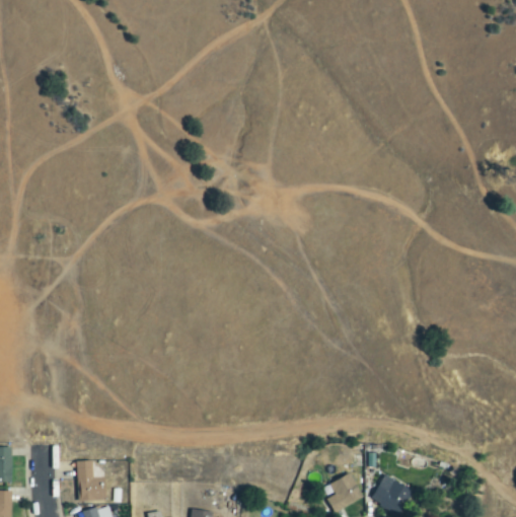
[(0,446),(0,482),(12,483),(13,447),(0,446)]
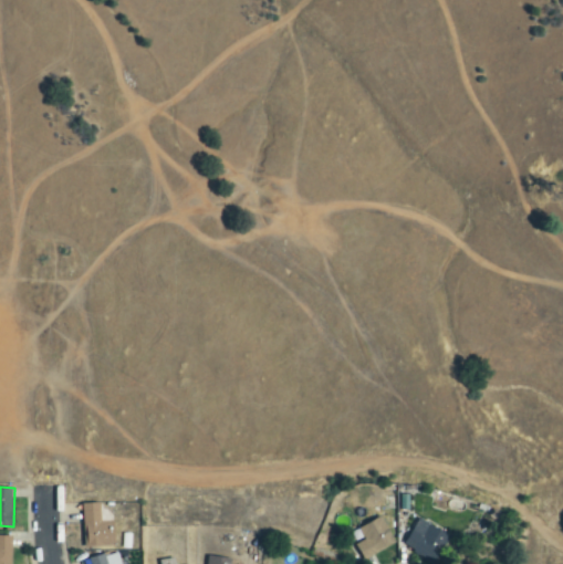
[(84,503),(86,546),(116,545),(115,521),(102,522),(102,502),(84,503)]
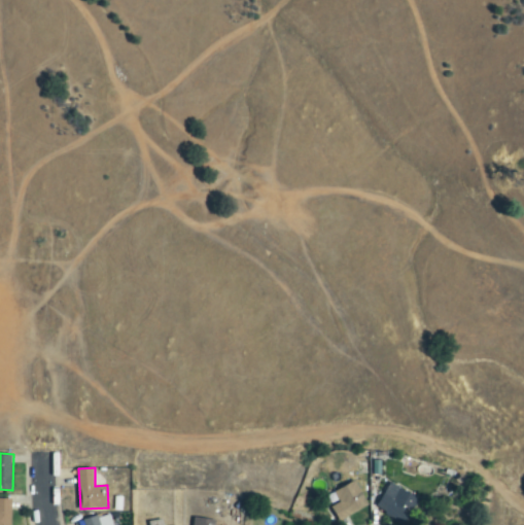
[(340,520),(370,503),(356,480),(335,491),(341,501),(333,506),(340,520)]
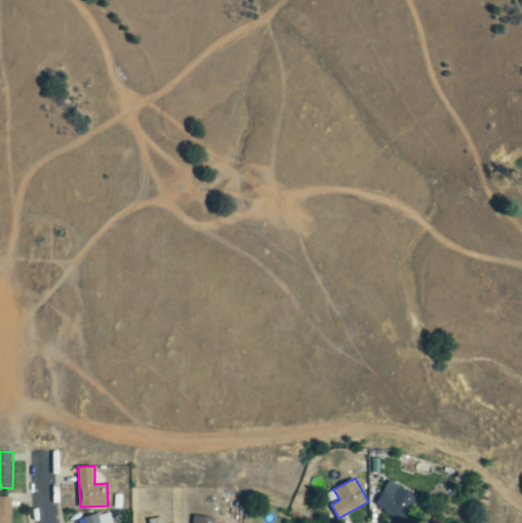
[(420,495),(391,479),(375,506),(405,522),(420,495)]
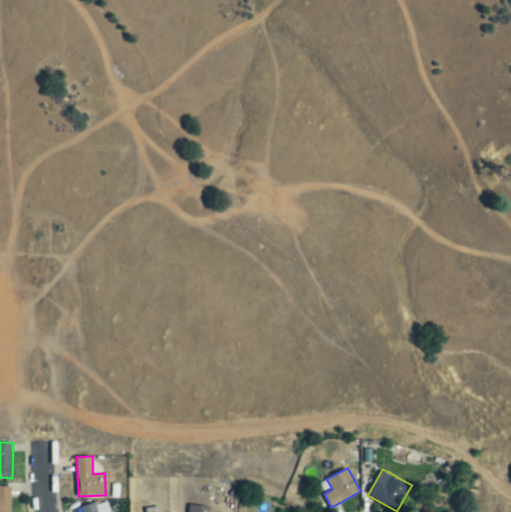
[(11,511),(13,486),(0,485),(0,511),(11,511)]
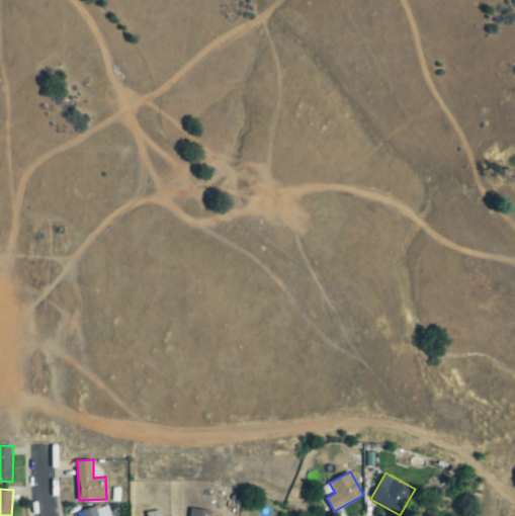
[(112,515),(110,504),(83,510),(84,515),(112,515)]
